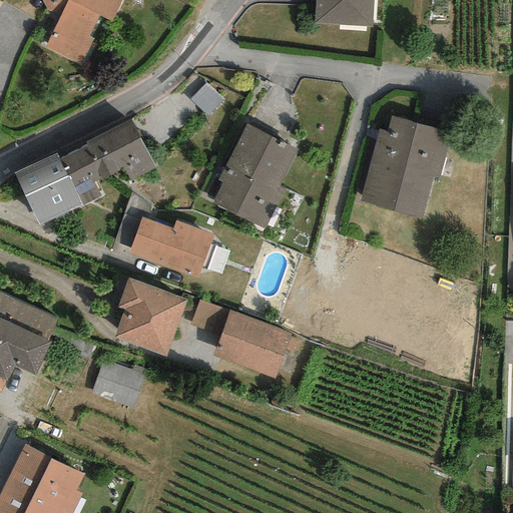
[(121,0),(41,0),(56,24),(44,48),(80,65),(93,39),(89,37),(98,16),(110,23),(121,0)]
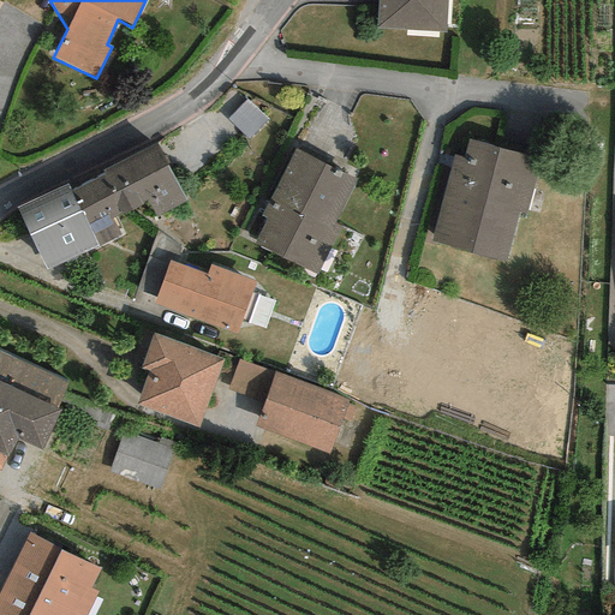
[(447,0),(377,0),(376,29),(446,33),(447,0)]
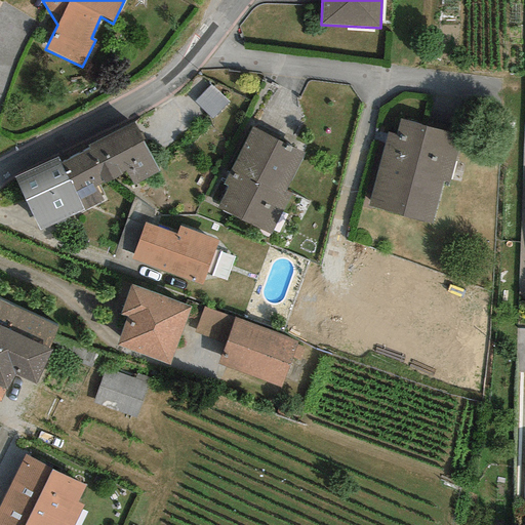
[(387,131),(368,207),(432,223),(443,178),(448,179),(460,133),(400,119),(396,134),(387,131)]
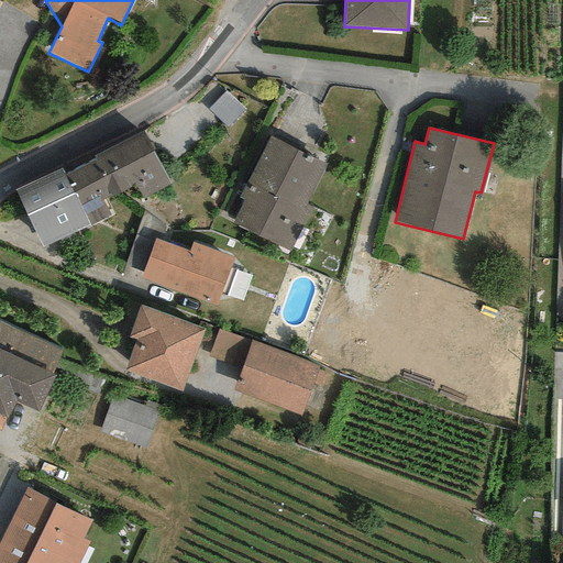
[(95,159),(65,175),(89,223),(91,227),(111,217),(103,200),(134,185),(142,199),(169,185),(143,132),(94,157),(95,159)]
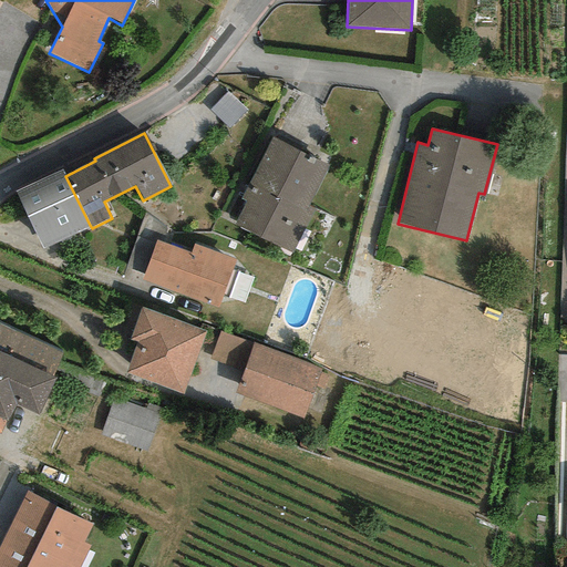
[(328,165),(270,137),(240,199),(246,202),(234,226),(292,254),(313,210),(308,207),(328,165)]
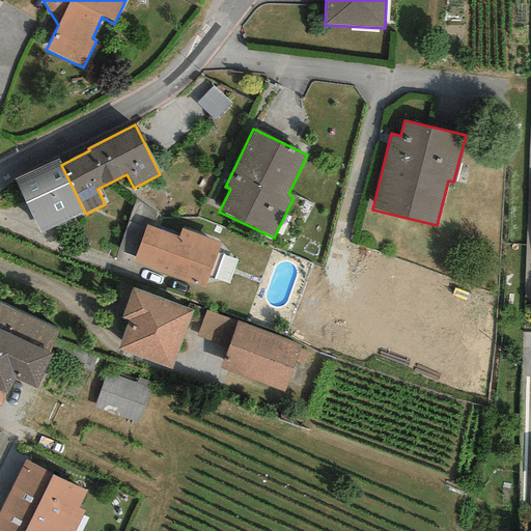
[(84,211),(61,165),(57,159),(14,180),(40,233),(84,211)]
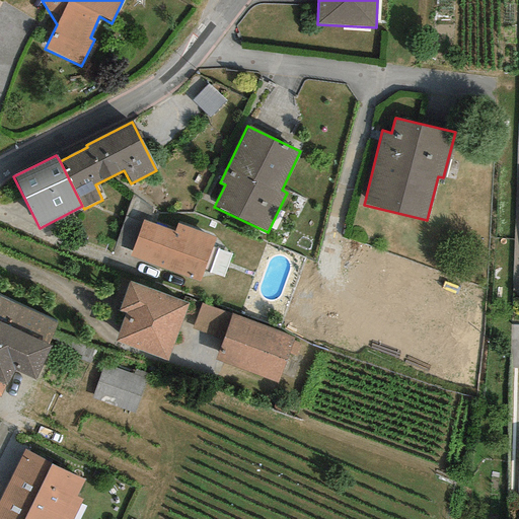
[(174,231),(142,220),(129,256),(200,282),(215,236),(176,223),(174,231)]
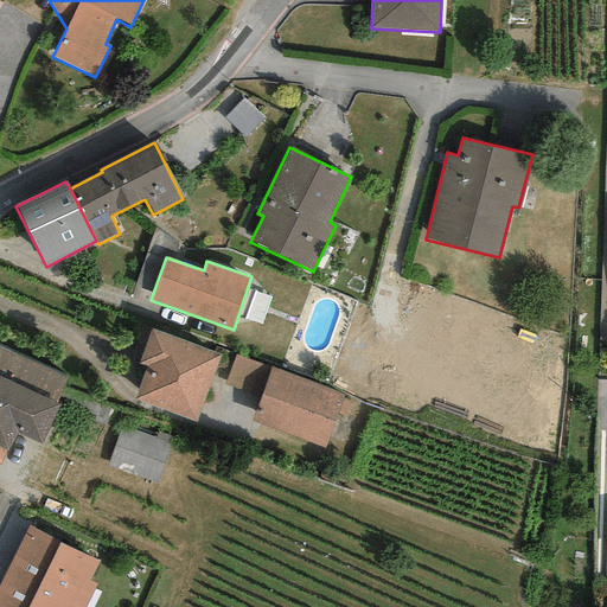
[(219,352),(151,330),(139,364),(145,366),(133,400),(197,421),(219,352)]
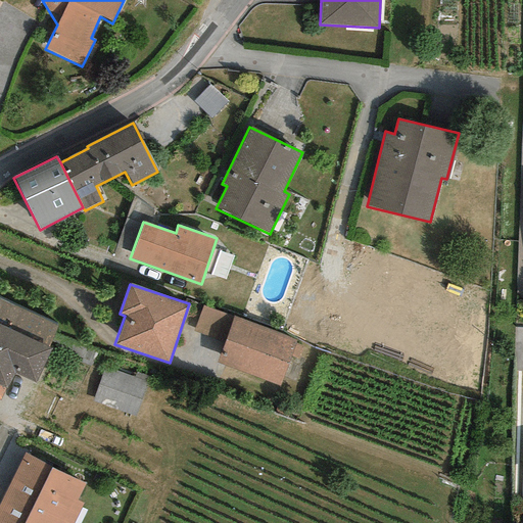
[(56,325),(0,298),(0,400),(1,401),(14,373),(35,383),(50,349),(46,348),(56,325)]
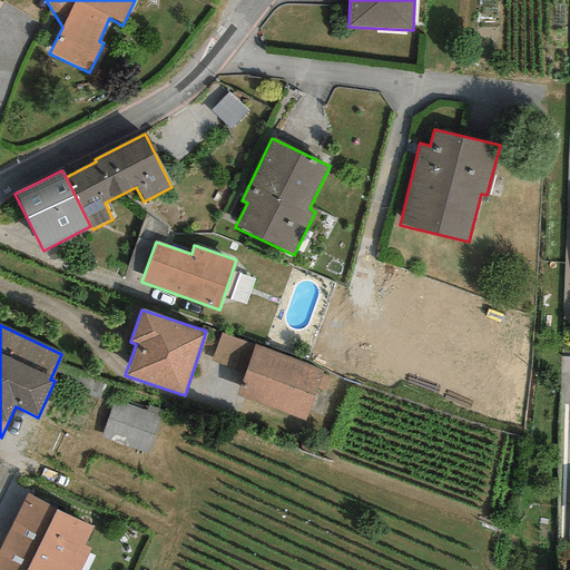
[(245,374),(255,344),(219,333),(210,363),(245,374)]
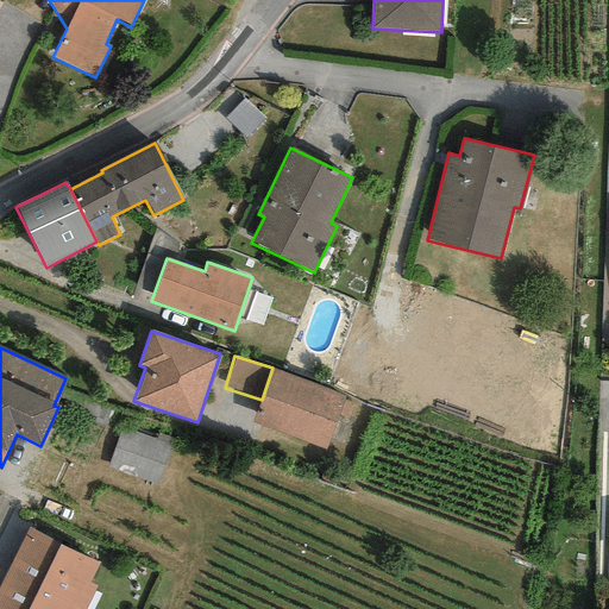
[(345,393),(272,368),(262,400),(253,424),(326,449),(345,393)]
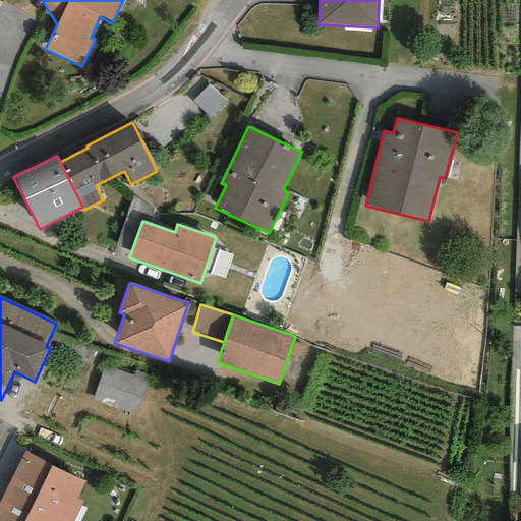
[(148,385),(104,369),(93,402),(136,417),(148,385)]
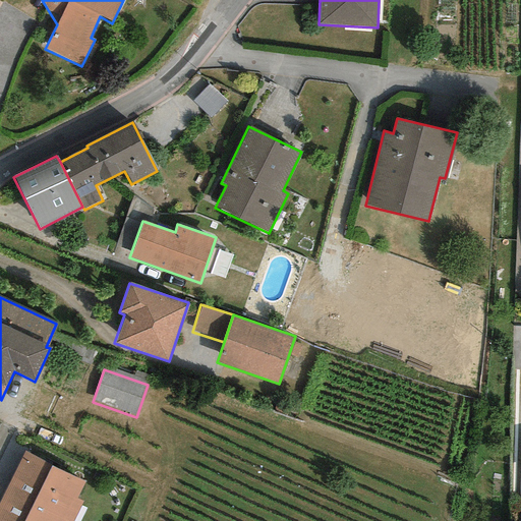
[(85,481),(24,452),(0,502),(0,520),(72,520),(82,502),(76,499),(85,481)]
